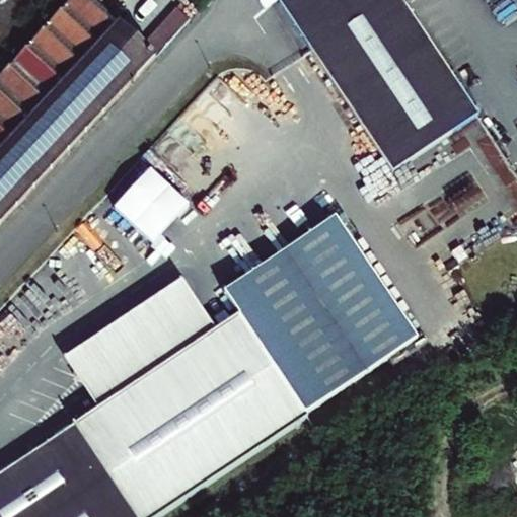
[(72,0),(42,33),(0,77),(0,216),(154,51),(102,3),(105,0),(72,0)]
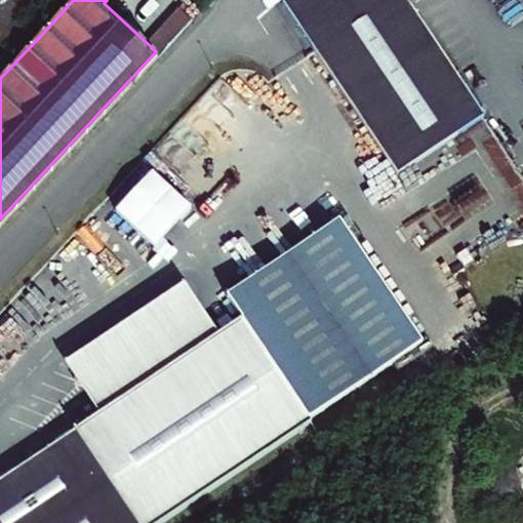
[(285,0),(307,32),(317,47),(401,173),(487,115),(410,0),(285,0)]
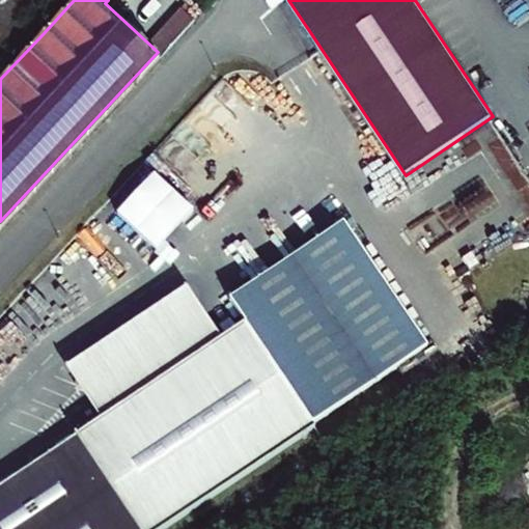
[(245,317),(312,420),(424,344),(341,220),(228,295),(244,317),(245,317)]
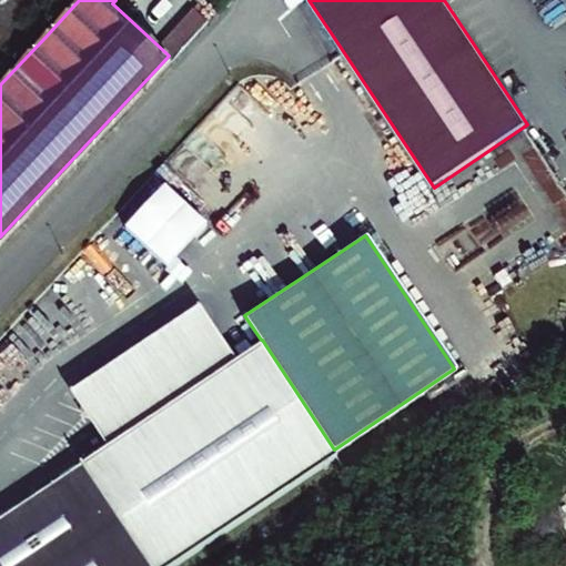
[(69,388),(104,443),(236,356),(200,302),(69,388)]
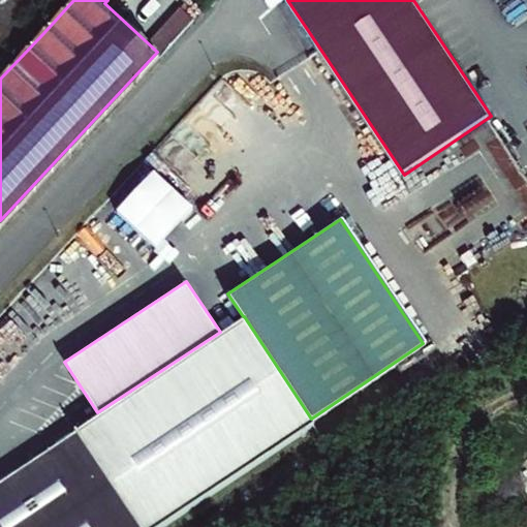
[(97,412),(0,475),(0,526),(163,526),(316,427),(311,419),(244,316),(243,316),(220,332),(97,412)]
